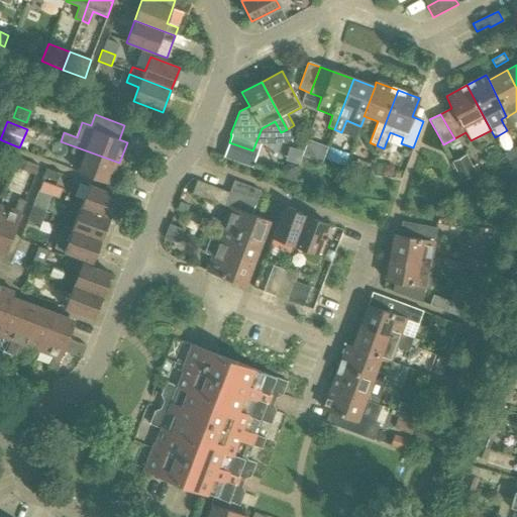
[(74,145),(71,152),(83,158),(78,172),(111,185),(119,163),(74,145)]
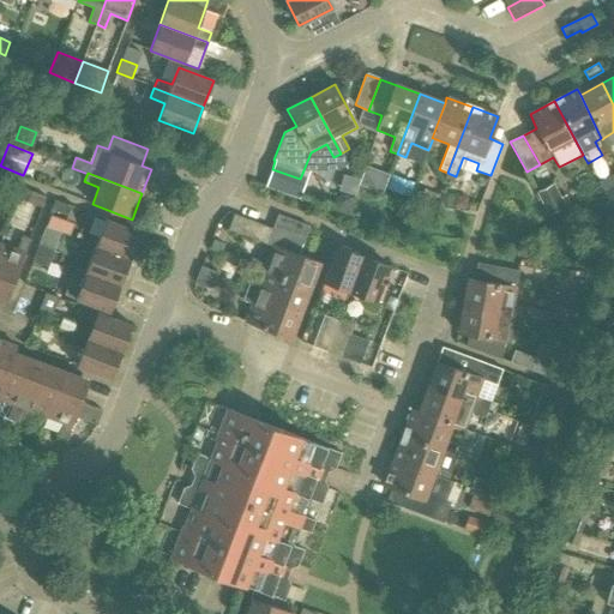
[(410,197),(415,182),(392,174),(387,188),(410,197)]
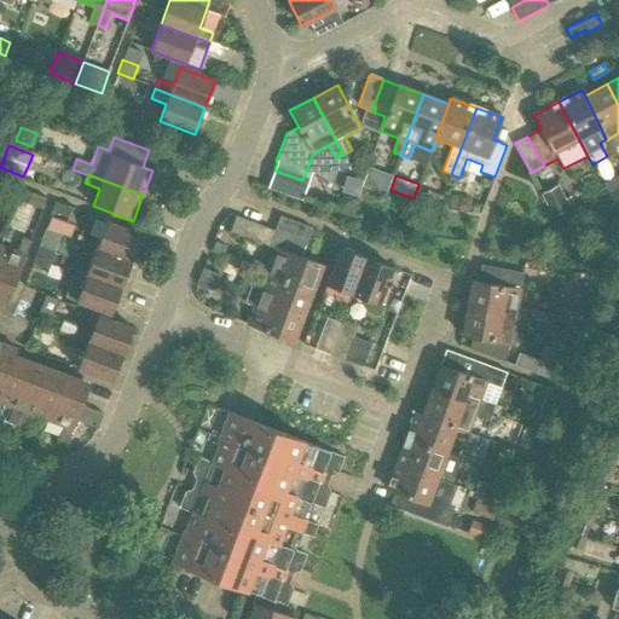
[(550,213),(572,212),(557,185),(541,194),(550,213)]
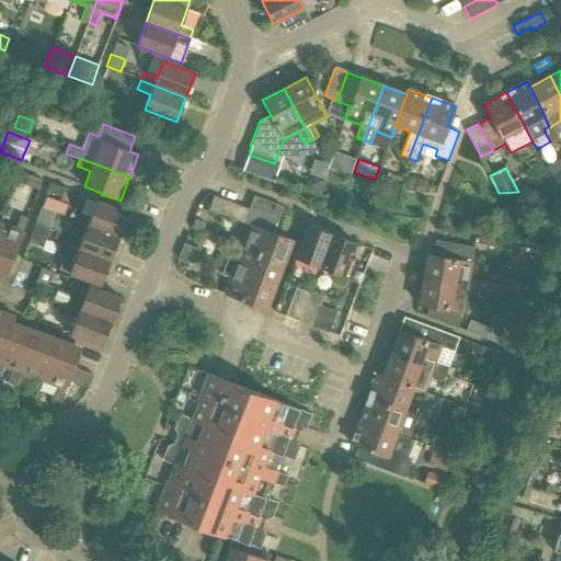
[(38,190),(42,180),(21,172),(18,182),(38,190)]
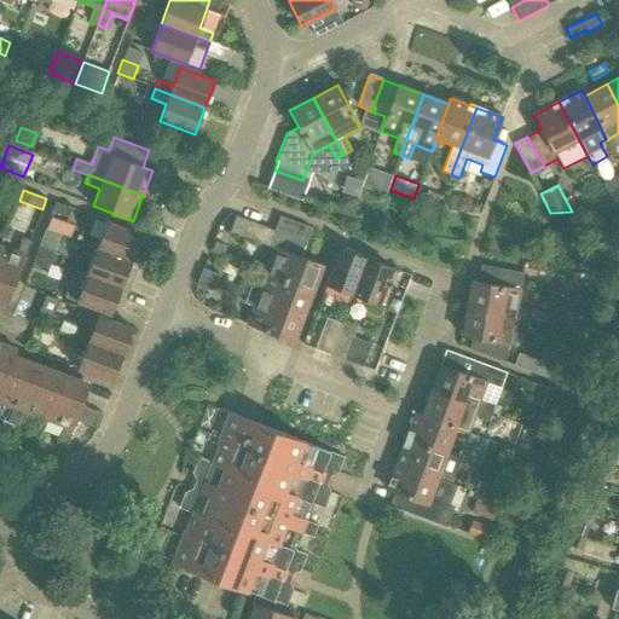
[(440,196),(428,191),(423,202),(437,207),(440,196)]
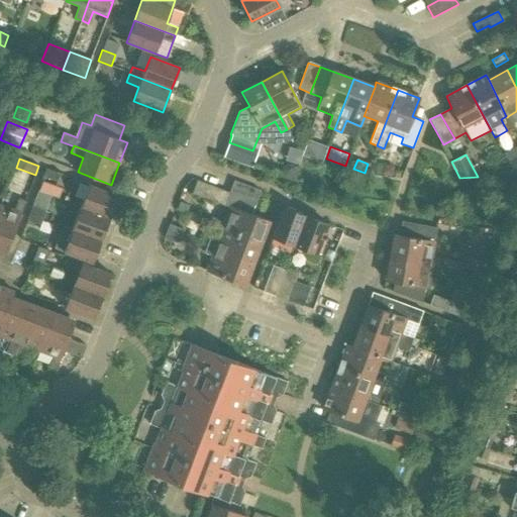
[(382,166),(372,164),(370,172),(381,174),(382,166)]
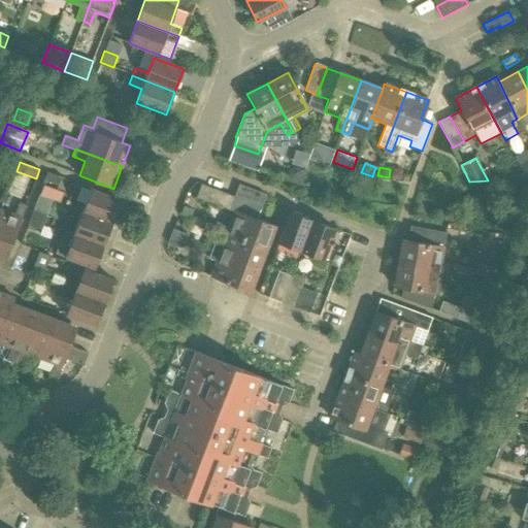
[(401,170),(391,168),(389,177),(399,179),(401,170)]
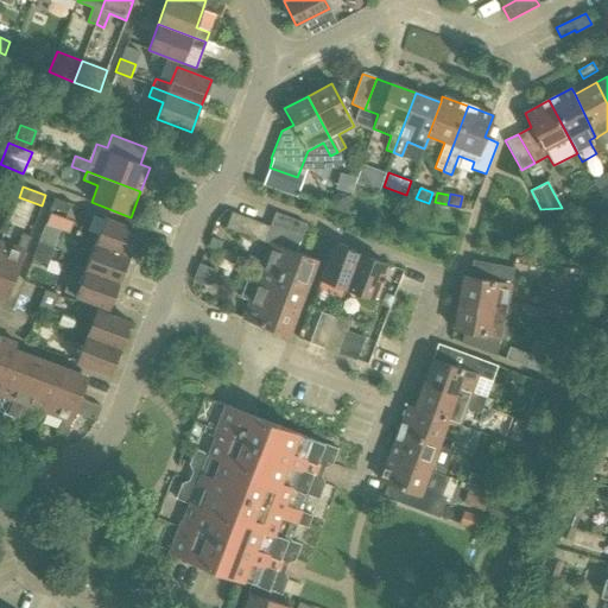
[(67,213),(70,204),(55,198),(51,208),(67,213)]
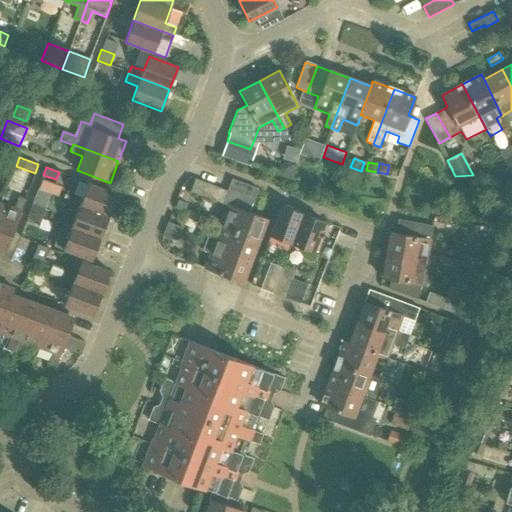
[(66,194),(68,184),(49,180),(47,190),(66,194)]
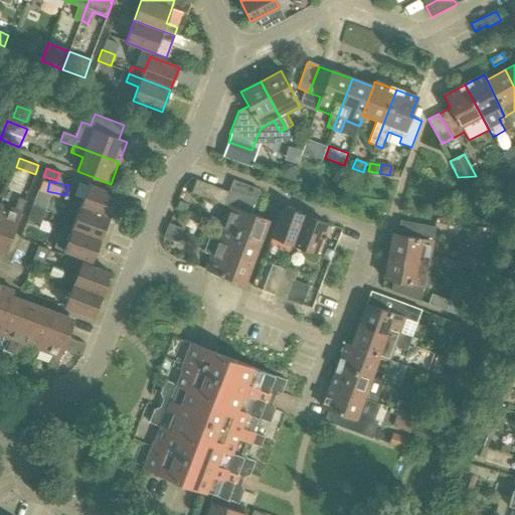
[(110,217),(118,195),(89,184),(80,207),(110,217)]
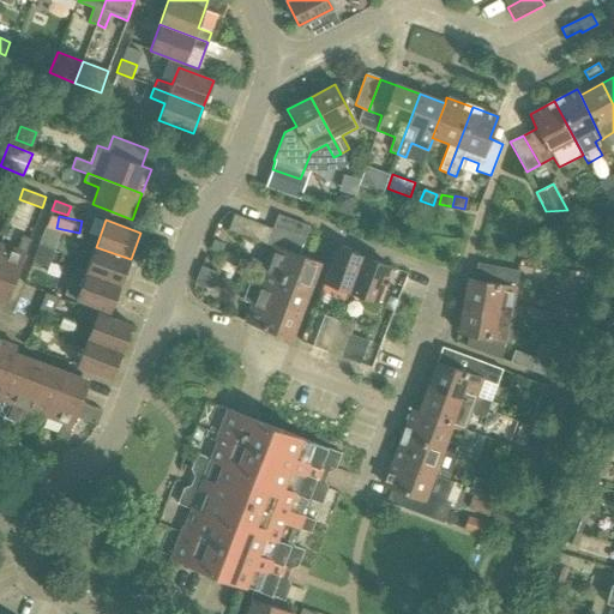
[(264,270),(309,288),(319,263),(299,256),(305,240),(272,228),(256,222),(250,238),(272,246),(264,270)]
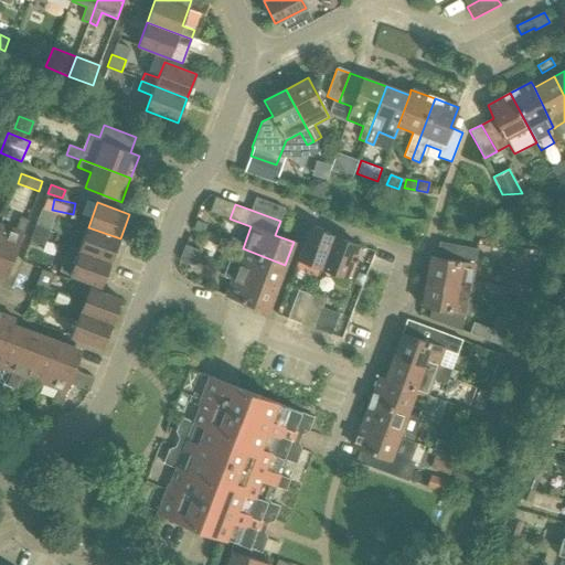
[(0,225),(0,274),(7,277),(29,220),(20,216),(14,231),(0,225)]
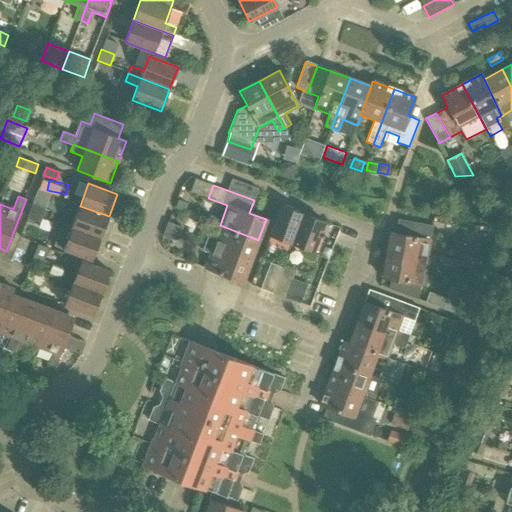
[(184,211),(187,204),(178,200),(175,208),(184,211)]
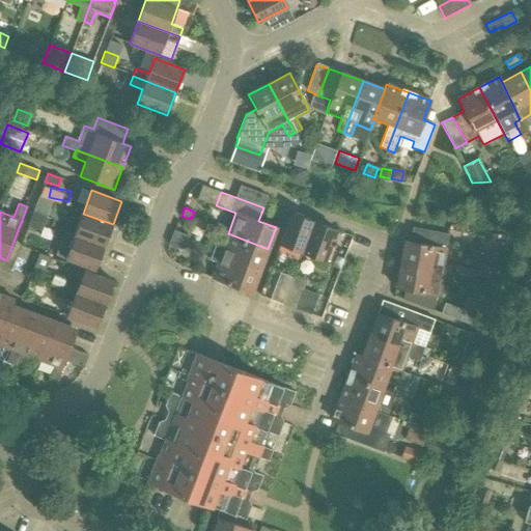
[(44,225),(47,217),(33,212),(30,220),(44,225)]
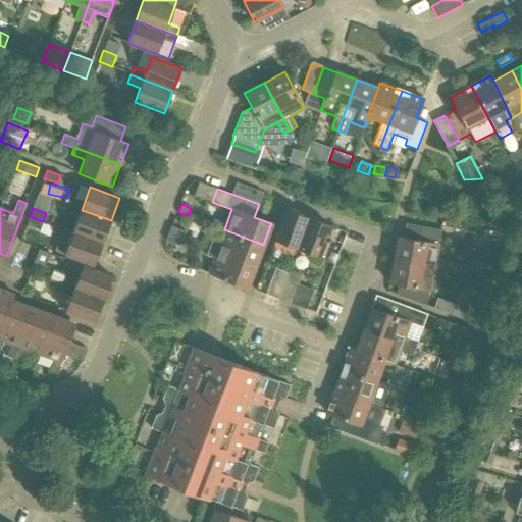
[(103,243),(111,220),(82,210),(73,231),(103,243)]
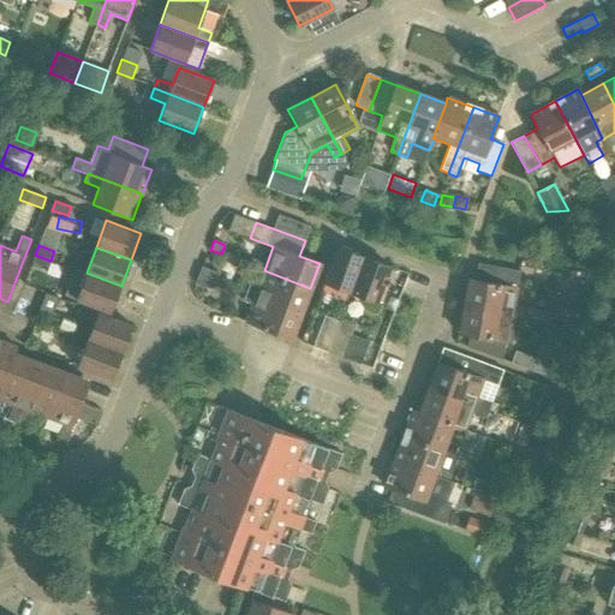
[(350,292),(363,258),(335,248),(323,281),(350,292)]
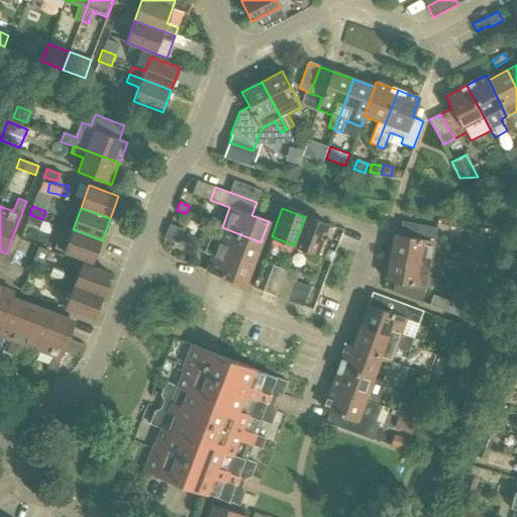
[(40,225),(42,219),(29,214),(26,220),(40,225)]
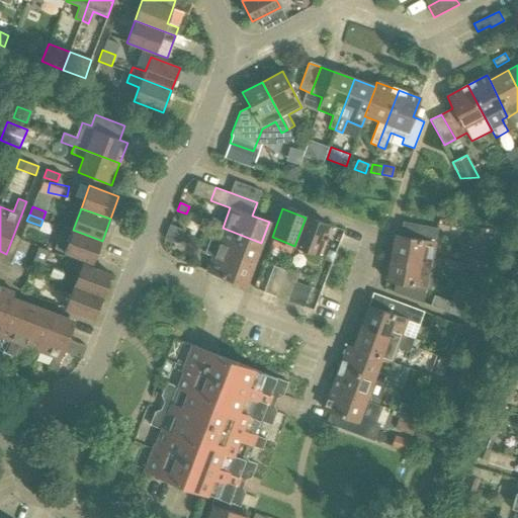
[(318,254),(328,226),(306,218),(294,246),(318,254)]
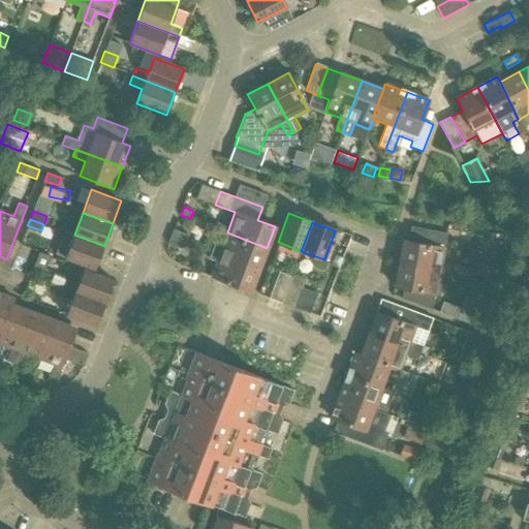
[(447,232),(411,226),(408,242),(402,241),(398,263),(447,273),(454,274),(454,273),(474,277),(474,274),(490,277),(493,266),(476,262),(475,269),(442,262),(444,249),(447,232)]
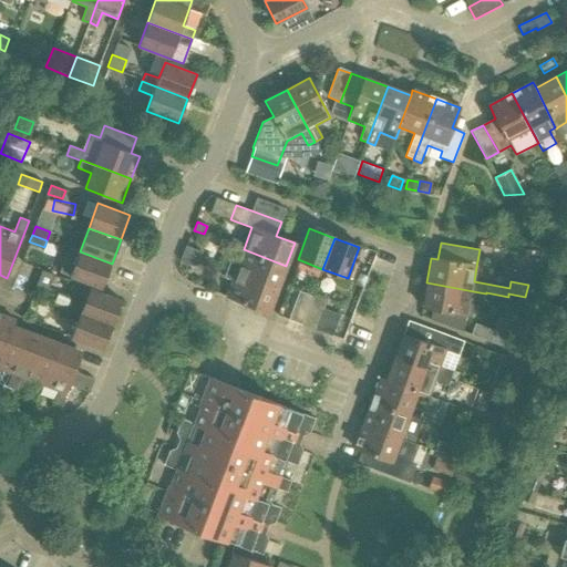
[(197,259),(200,251),(186,246),(183,254),(197,259)]
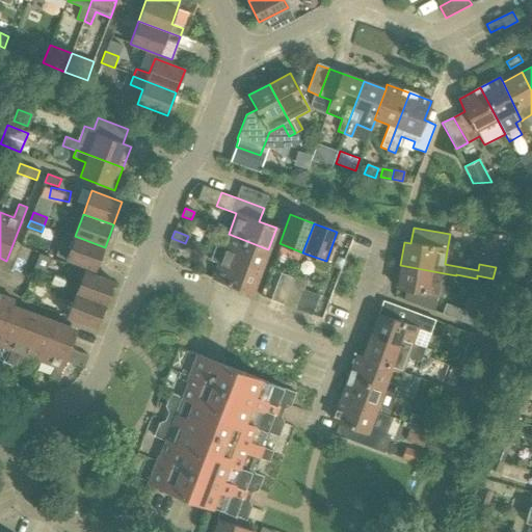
[(65,260),(96,270),(105,247),(75,236),(65,233),(56,256),(65,260)]
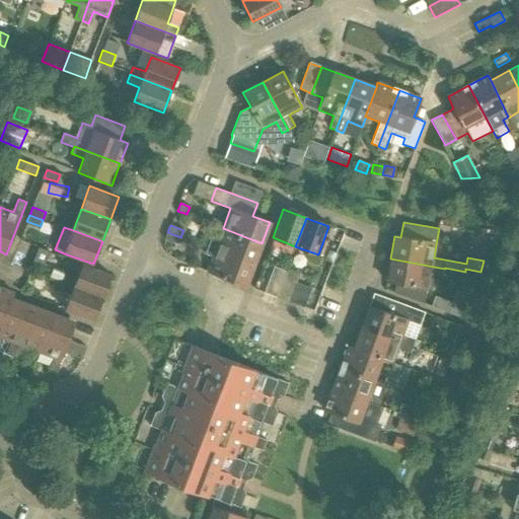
[(253,266),(262,243),(223,228),(217,242),(211,240),(207,247),(253,266)]
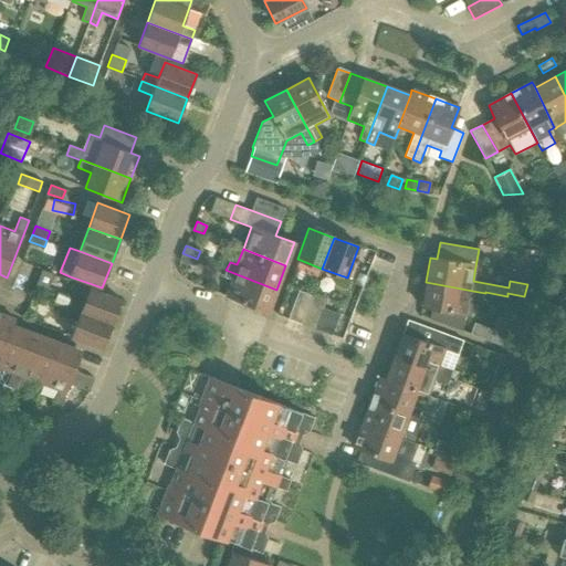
[(195,266),(197,259),(182,253),(179,261),(195,266)]
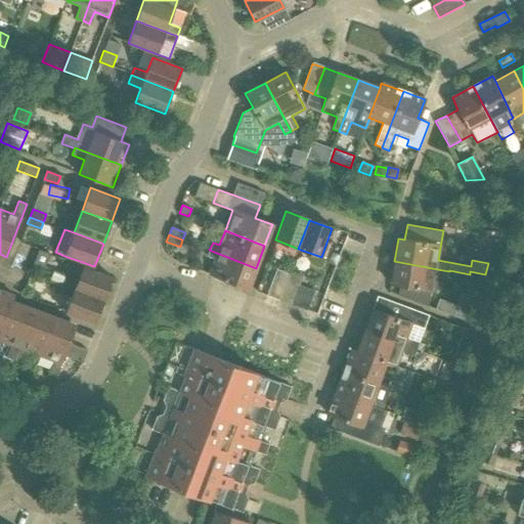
[(45,268),(50,254),(39,250),(34,264),(45,268)]
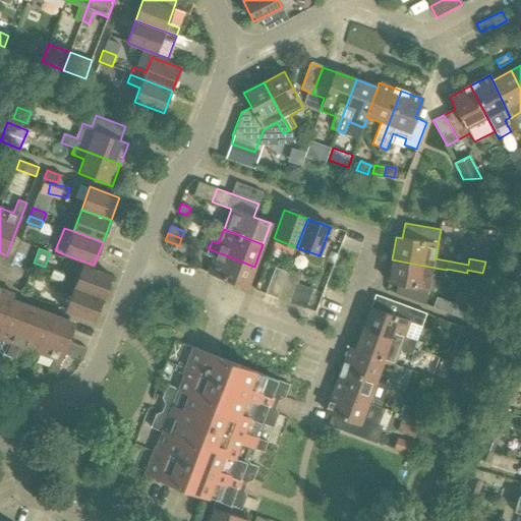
[(246,287),(254,267),(208,248),(206,254),(213,257),(208,273),(246,287)]
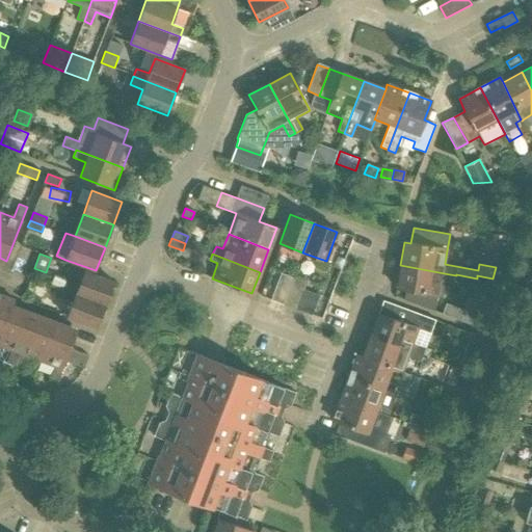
[(447,293),(449,281),(450,274),(400,265),(396,288),(408,290),(406,300),(418,303),(434,310),(436,295),(439,296),(440,292),(447,293)]
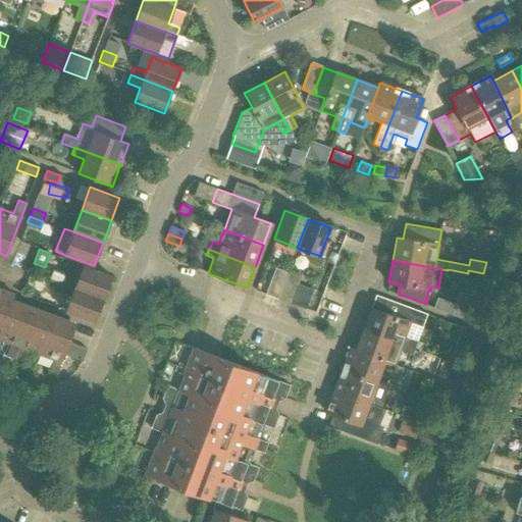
[(104,300),(112,277),(83,266),(77,280),(64,275),(61,284),(104,300)]
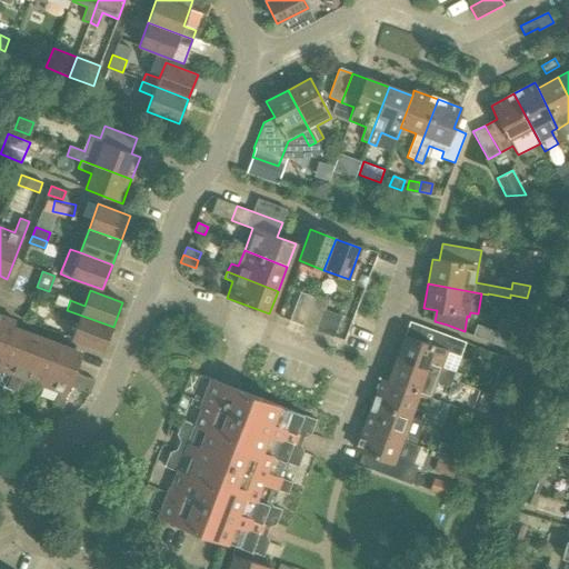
[(302,326),(313,297),(300,291),(289,321),(302,326)]
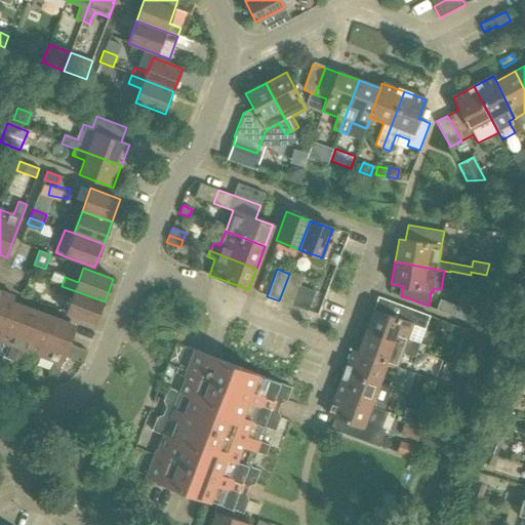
[(292,306),(303,279),(289,274),(279,300),(292,306)]
